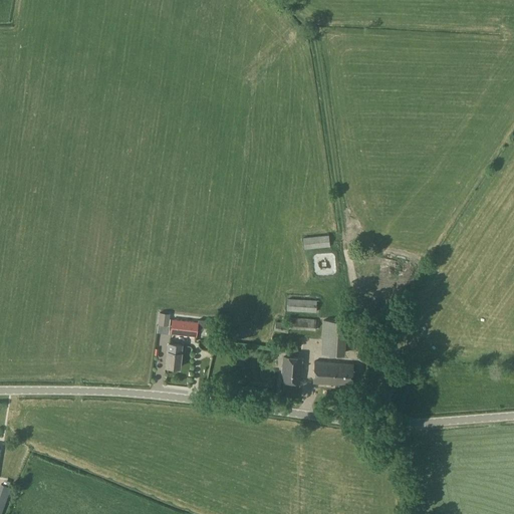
[(328,235),(302,238),(303,250),(329,247),(328,235)]
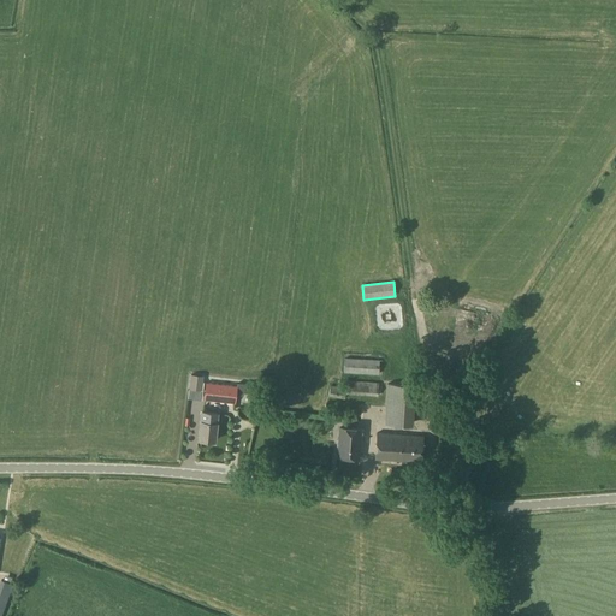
[(343,372),(379,374),(379,360),(344,357),(343,372)]
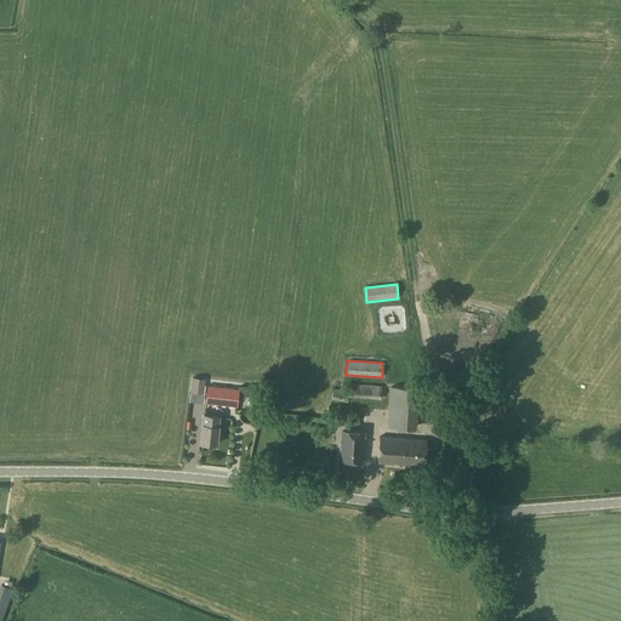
[(192,377),(191,392),(205,393),(205,386),(204,385),(204,379),(192,377)]
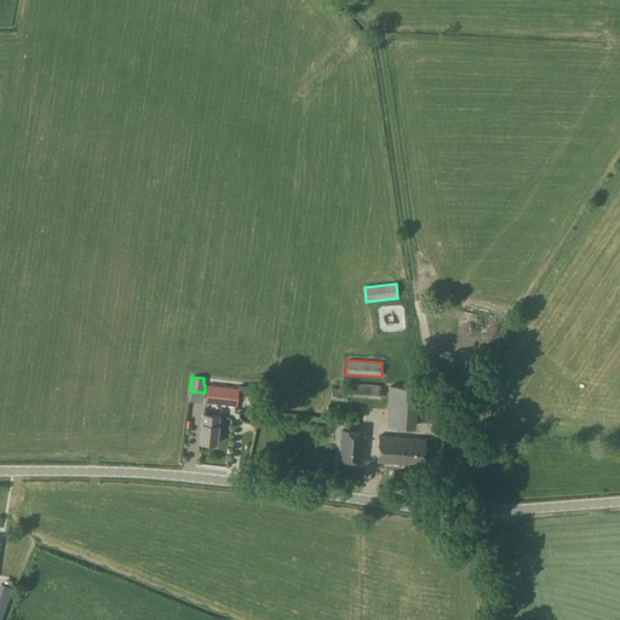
[(348,396),(380,399),(382,385),(349,383),(348,396)]
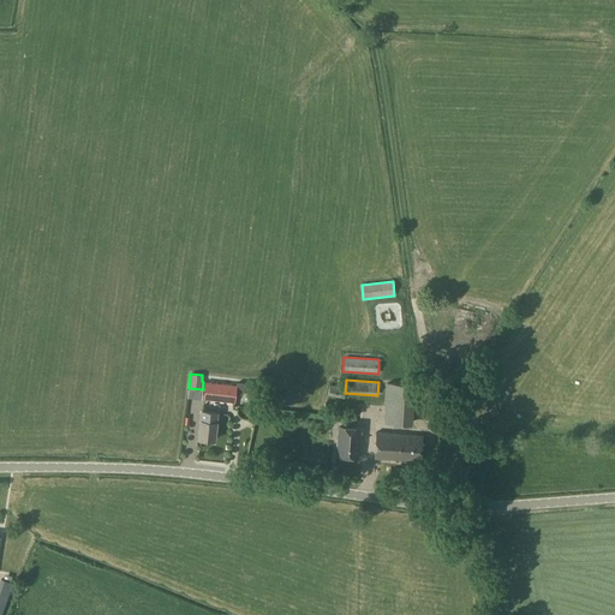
[(237,384),(204,381),(203,398),(234,402),(237,384)]
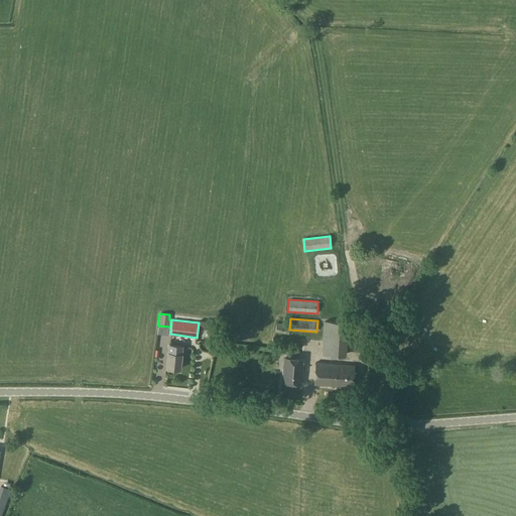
[(324,320),(321,355),(346,357),(348,321),(324,320)]
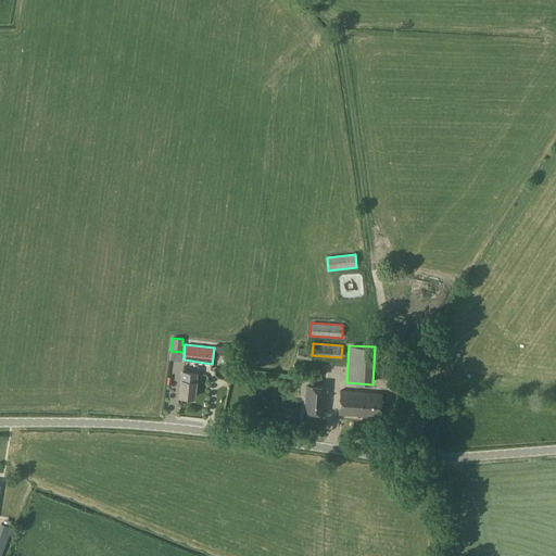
[(298,348),(295,357),(311,359),(312,351),(298,348)]
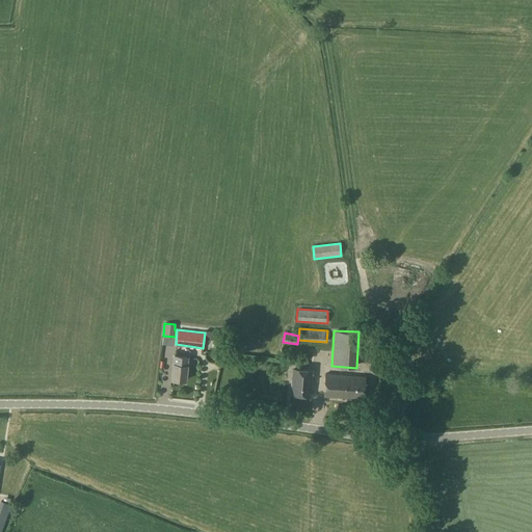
[(186,365),(187,356),(175,355),(171,379),(185,380),(187,365),(186,365)]
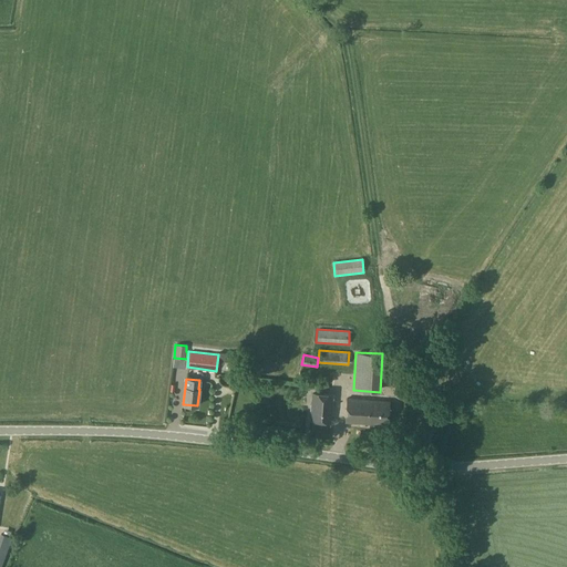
[(333,401),(330,400),(331,394),(312,392),(310,420),(329,421),(329,414),(332,414),(333,401)]
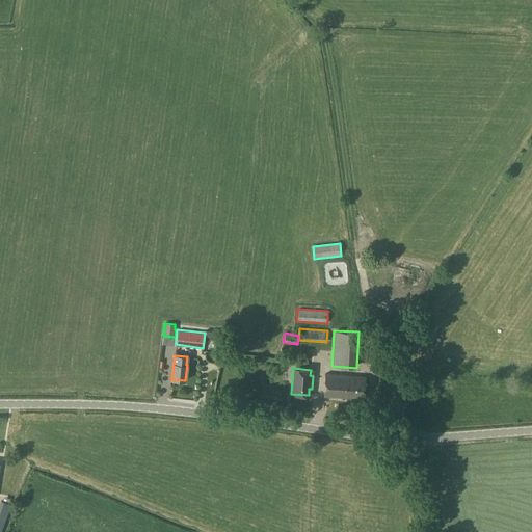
[(323,396),(363,398),(364,375),(324,373),(323,396)]
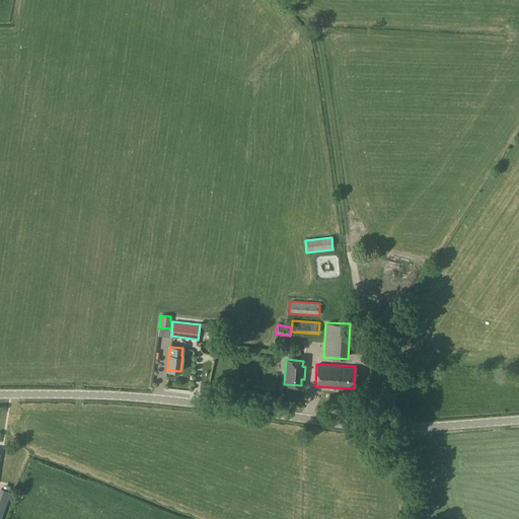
[(426,479),(426,466),(415,467),(415,479),(426,479)]
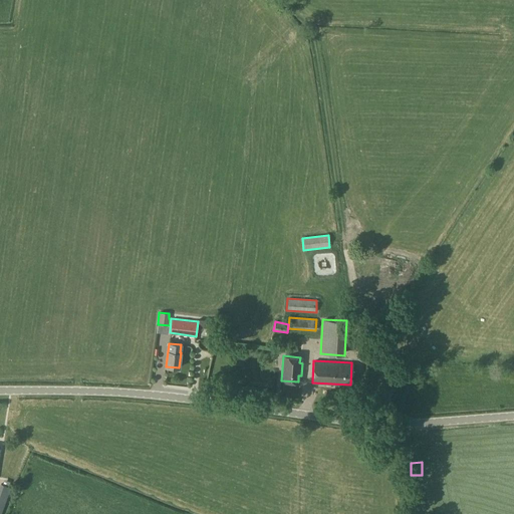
[(0,483),(0,513),(10,487),(0,483)]
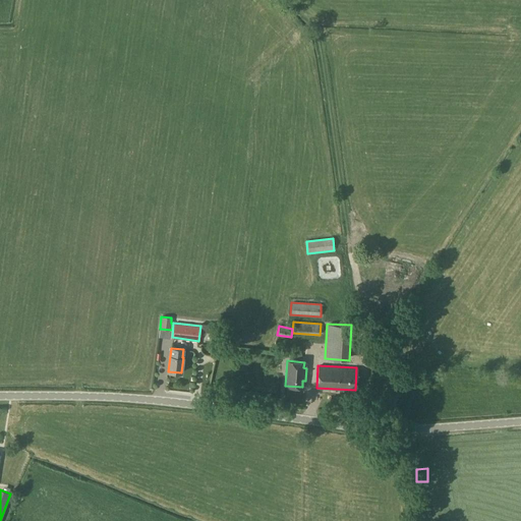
All buildings are outlined.
